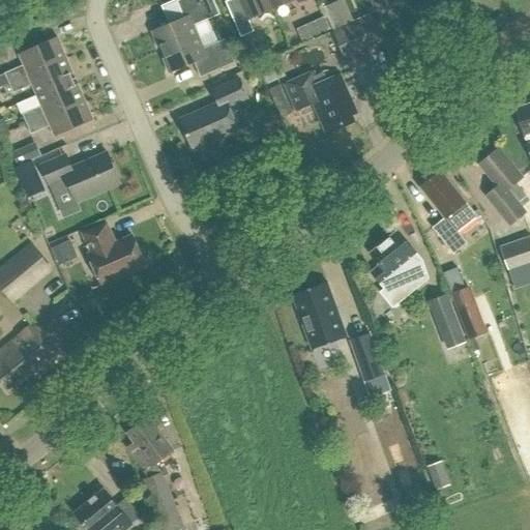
[(163,51),(199,35),(195,25),(219,15),(213,0),(178,0),(177,1),(184,17),(152,31),(158,46),(160,45),(163,51)]
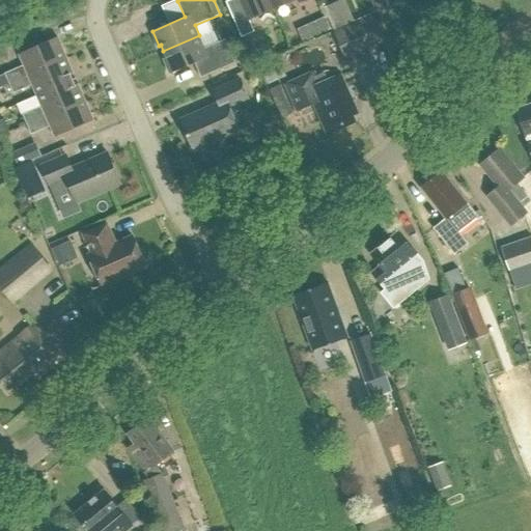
[(240,0),(228,5),(242,37),(255,31),(250,20),(274,9),(270,0),(240,0)]
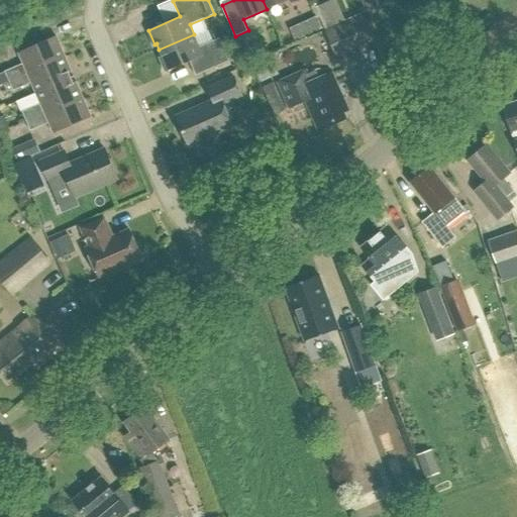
[(263,0),(267,9),(287,0),(290,0),(292,3),(297,0),(263,0)]
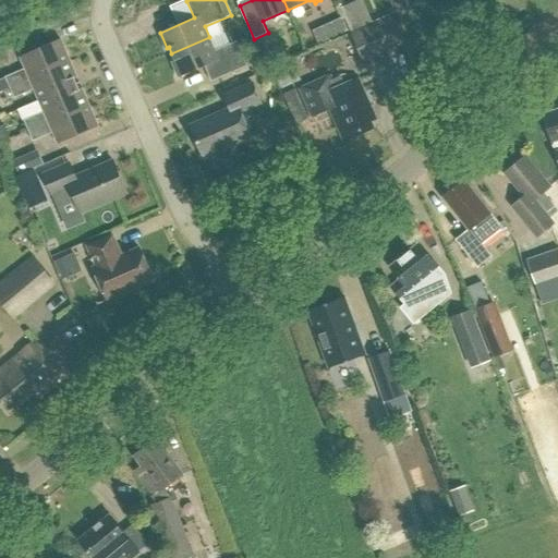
[(353,36),(364,61),(404,43),(393,17),(353,36)]
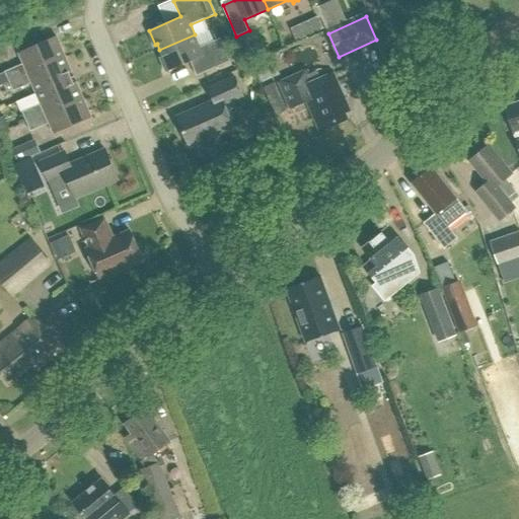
[(319,17),(307,22),(313,34),(325,29),(319,17)]
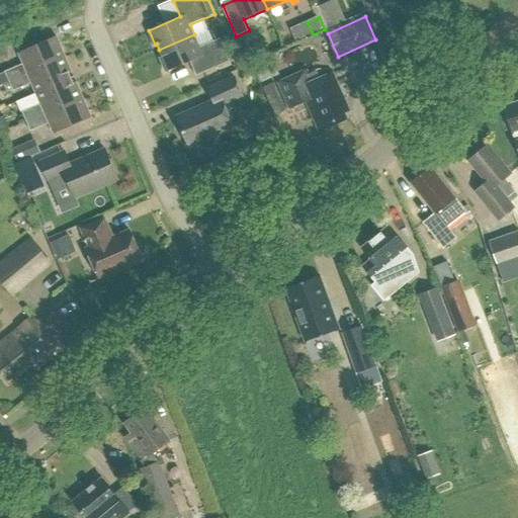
[(190,61),(196,75),(230,61),(220,37),(199,47),(194,34),(159,50),(162,56),(160,57),(166,72),(190,61)]
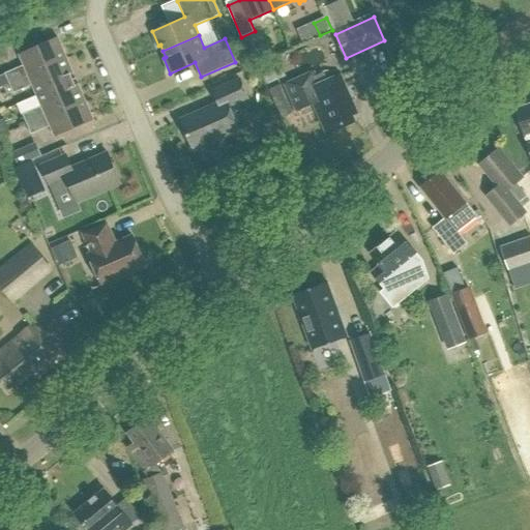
[(9,83),(66,58),(57,37),(19,54),(24,64),(5,72),(5,75),(9,83)]
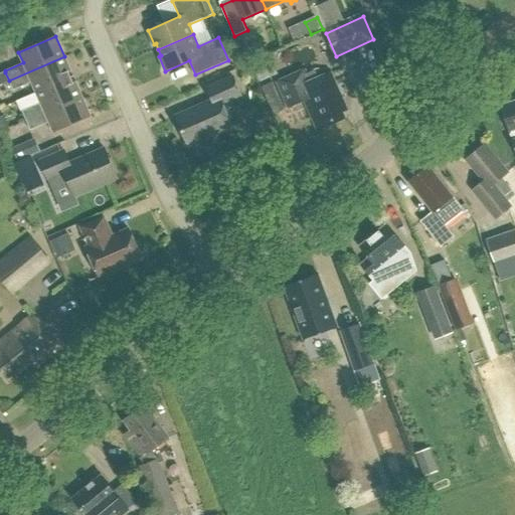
[(36,93),(73,76),(64,56),(9,80),(13,91),(32,82),(36,93)]
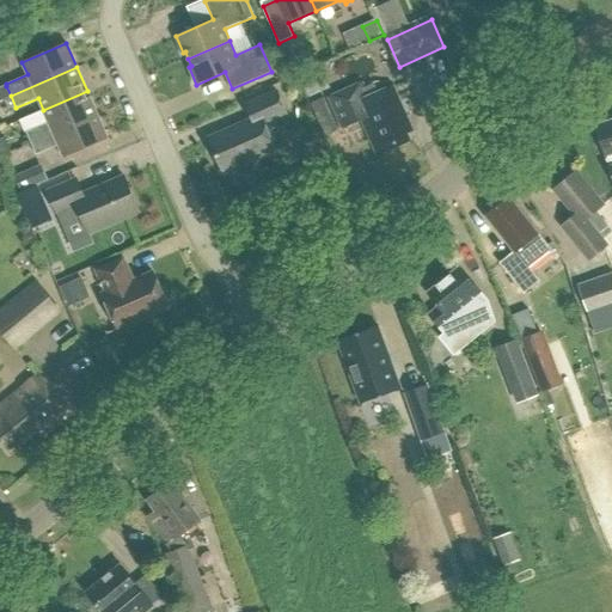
[(303,80),(311,98),(330,90),(323,72),(303,80)]
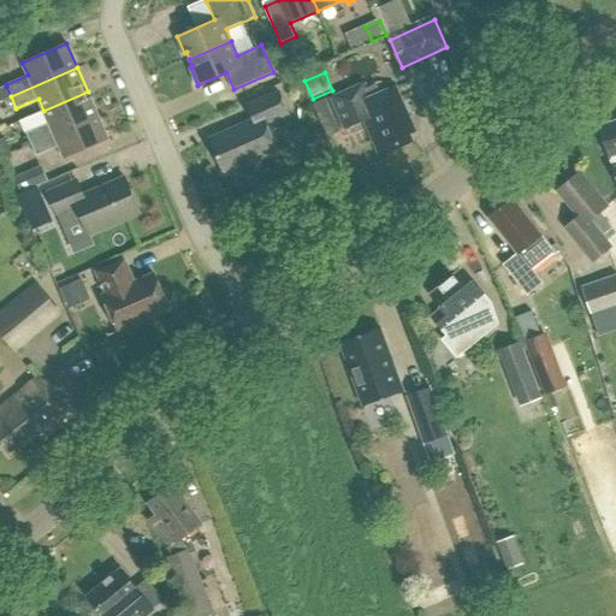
[(345,128),(366,119),(380,153),(391,148),(391,149),(410,142),(407,132),(413,130),(395,89),(371,99),(365,86),(333,99),(345,128)]
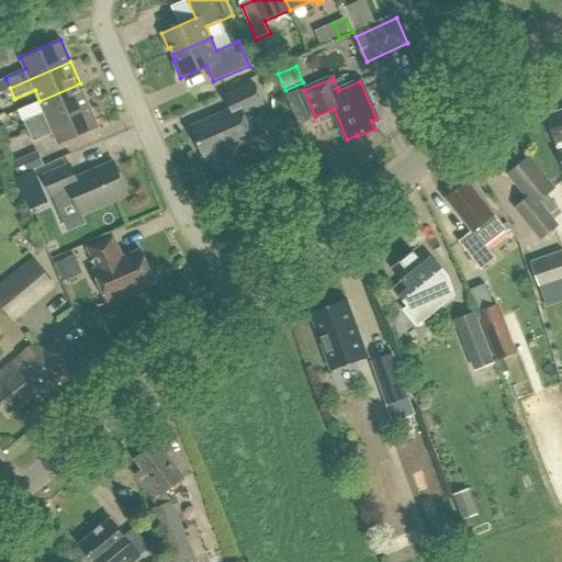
[(6,79),(0,81),(0,92),(10,88),(6,79)]
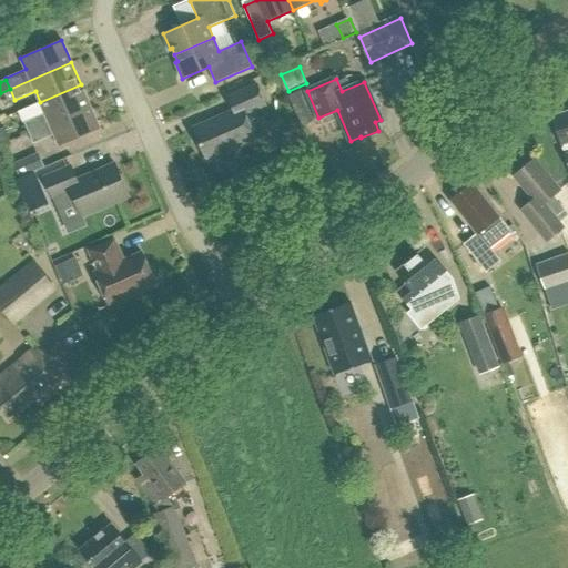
[(29,133),(90,107),(81,84),(40,102),(44,113),(24,122),(29,133)]
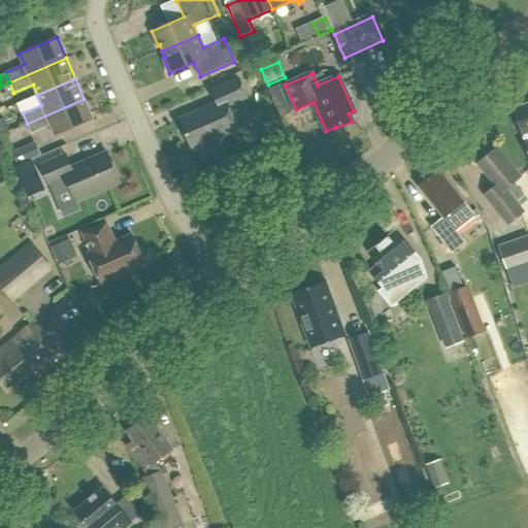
[(197,147),(202,160),(220,153),(215,140),(238,129),(228,105),(248,97),(239,78),(212,90),(218,102),(179,119),(193,149),(197,147)]
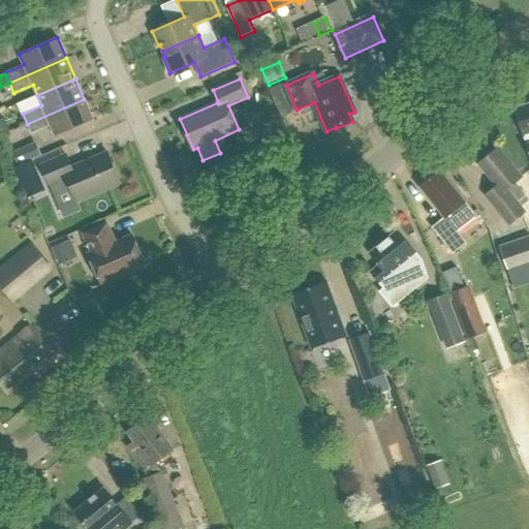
[(528,97),(510,103),(528,158),(528,97)]
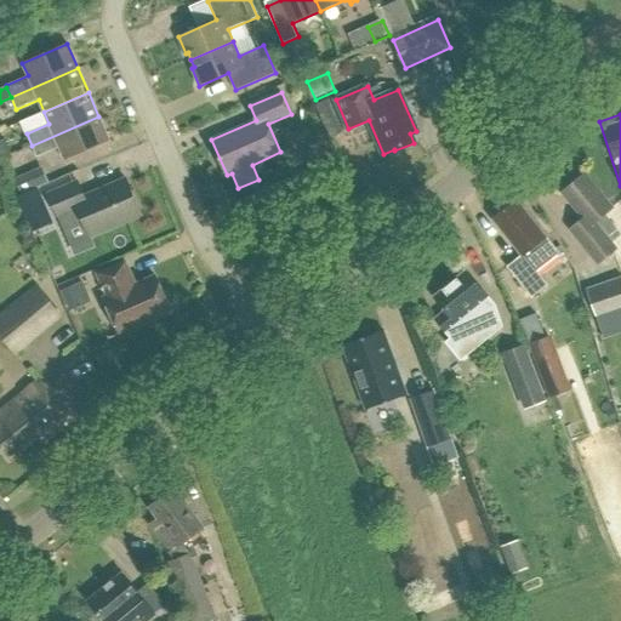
[(60,147),(66,160),(109,141),(98,117),(32,146),(36,157),(60,147)]
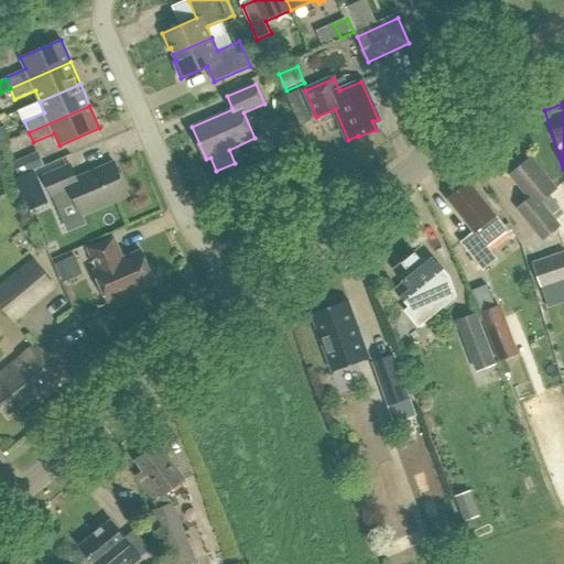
[(7,129),(0,131),(0,140),(1,143),(11,139),(7,129)]
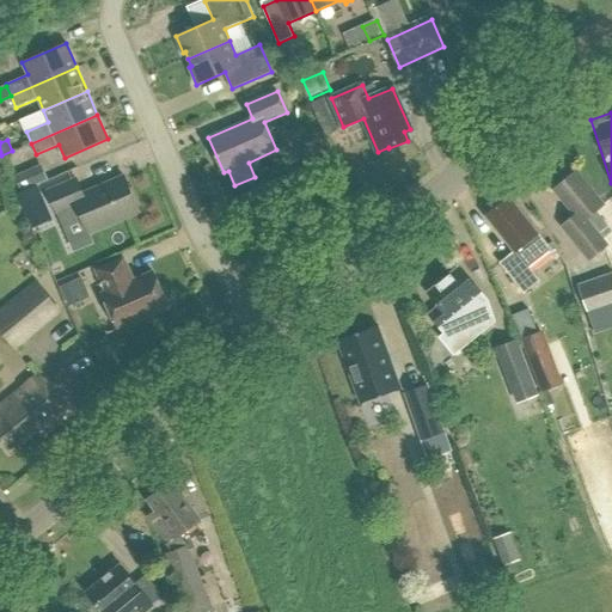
[(14,172),(20,188),(47,178),(41,163),(14,172)]
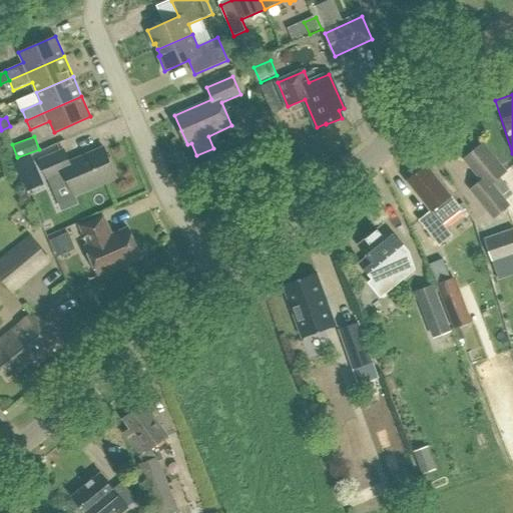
[(472,188),(496,217),(509,206),(493,186),(512,170),(487,140),(466,158),(483,179),(472,188)]
